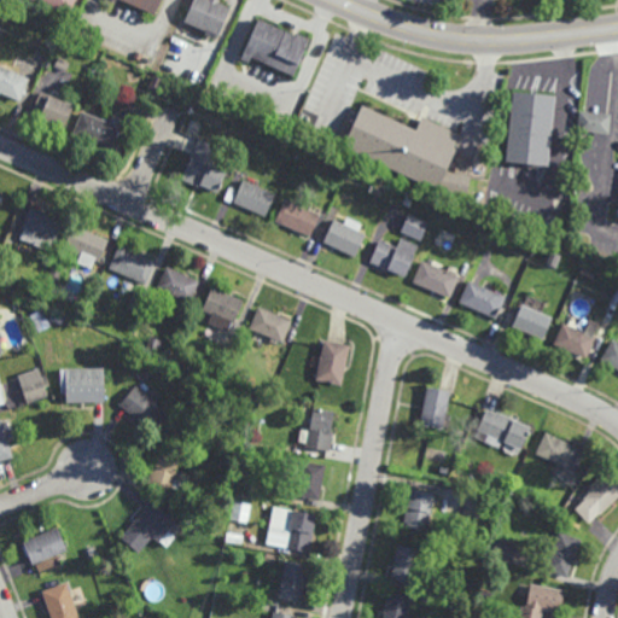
[(75,0),(69,16),(33,0),(75,0)]
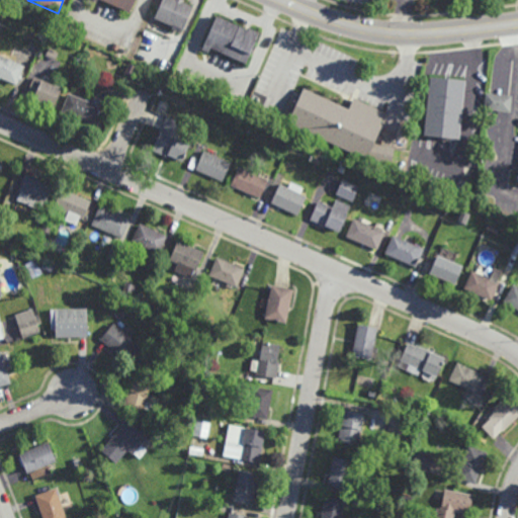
[(134,0),(128,12),(101,0),(96,0),(95,2),(90,0),(134,0)]
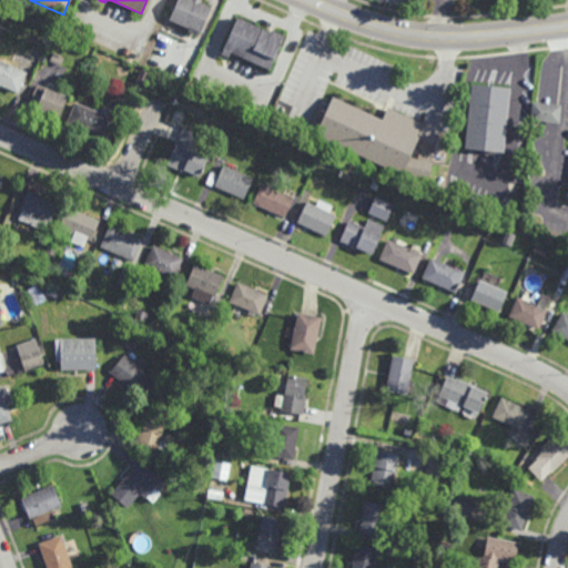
[(200,0),(200,1),(211,7),(200,32),(198,31),(196,34),(188,30),(189,28),(169,19),(176,0),(200,0)]
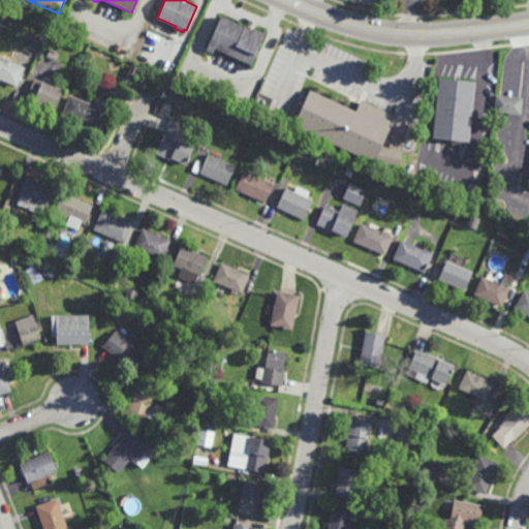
[(254,30),(255,28),(265,32),(250,65),(214,49),(213,51),(207,49),(221,16),(254,30)]
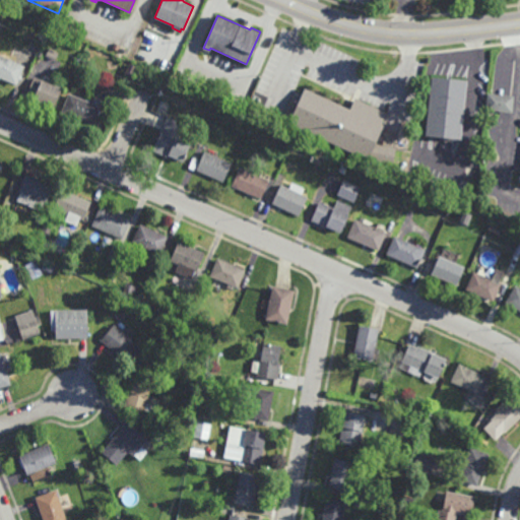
[(15,85),(0,77),(0,55),(24,66),(15,85)]
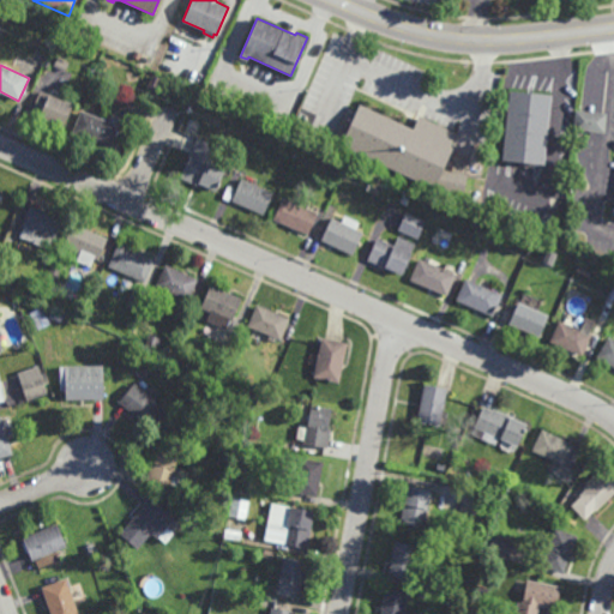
[(157,89),(148,85),(152,73),(162,78),(157,89)]
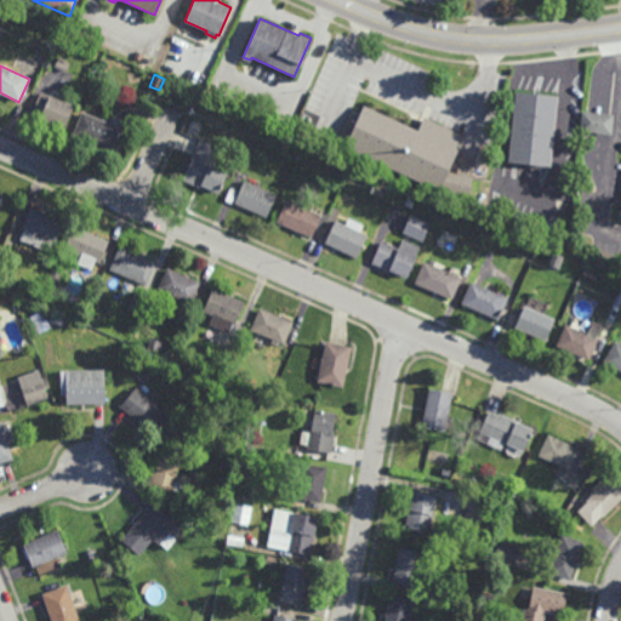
[(63,130),(39,119),(40,117),(32,113),(40,91),(50,95),(50,97),(73,107),(63,130)]
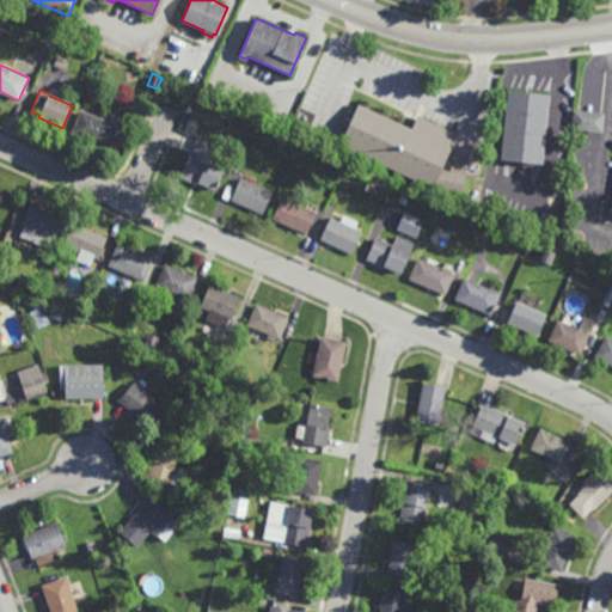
[(542,164),(500,160),(507,90),(549,93),(542,164)]
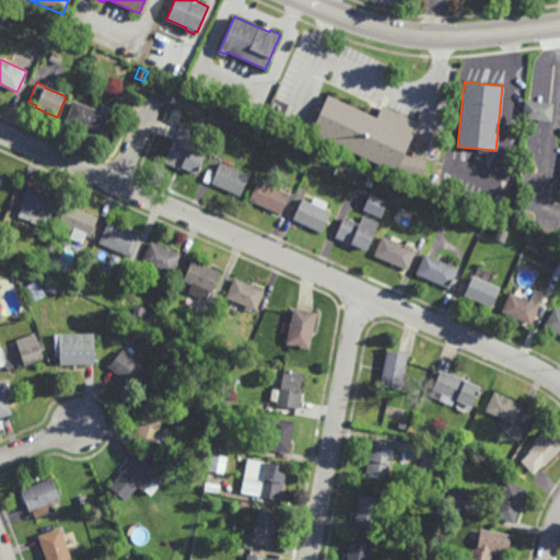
[(382,106),(416,120),(409,135),(411,136),(404,154),(426,159),(422,176),(396,171),(312,132),(328,96),(376,118),(382,106)]
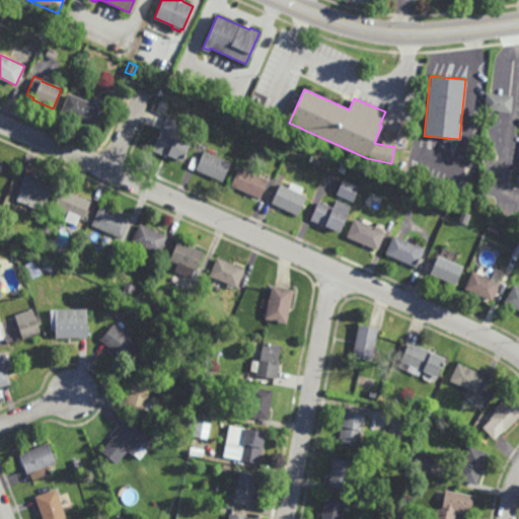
[(511,112),(485,108),(487,92),(513,95),(511,112)]
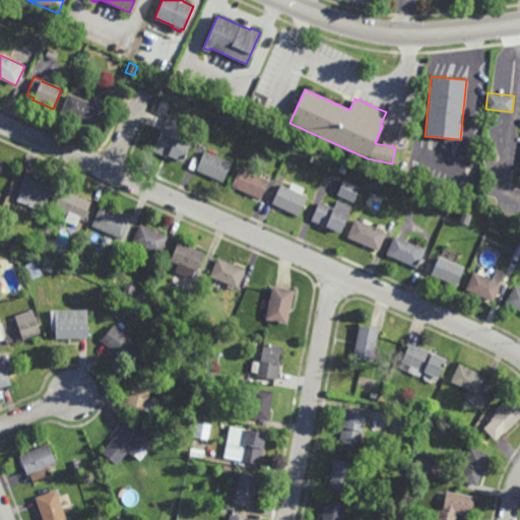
[(91,103),(93,96),(104,101),(101,107),(102,108),(93,125),(61,111),(69,93),(91,103)]
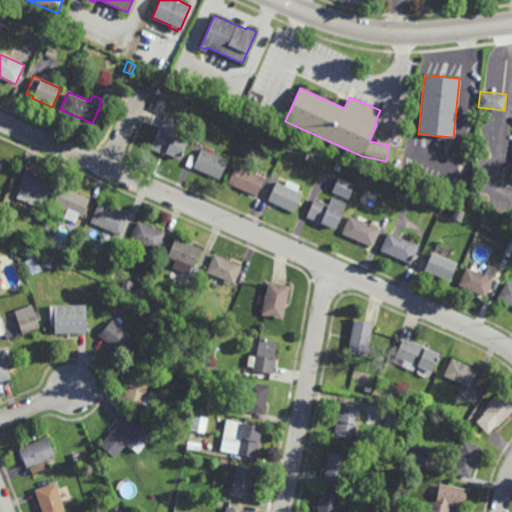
[(206,108),(200,105),(204,99),(209,101),(206,108)]
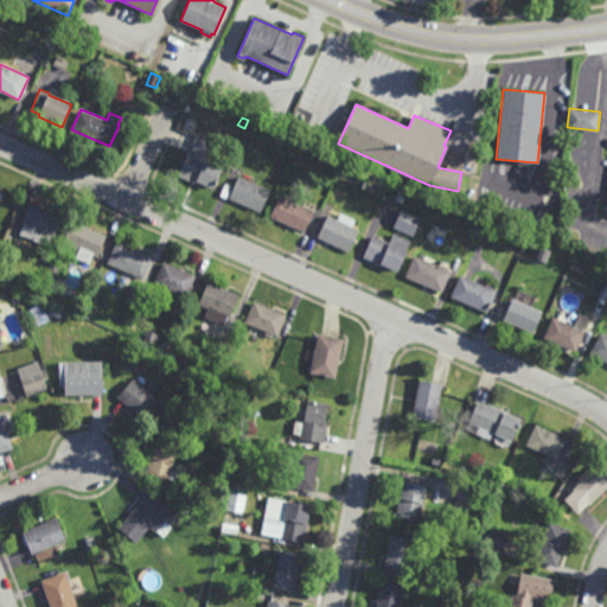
[(256,133),(249,131),(253,123),(260,127),(256,133)]
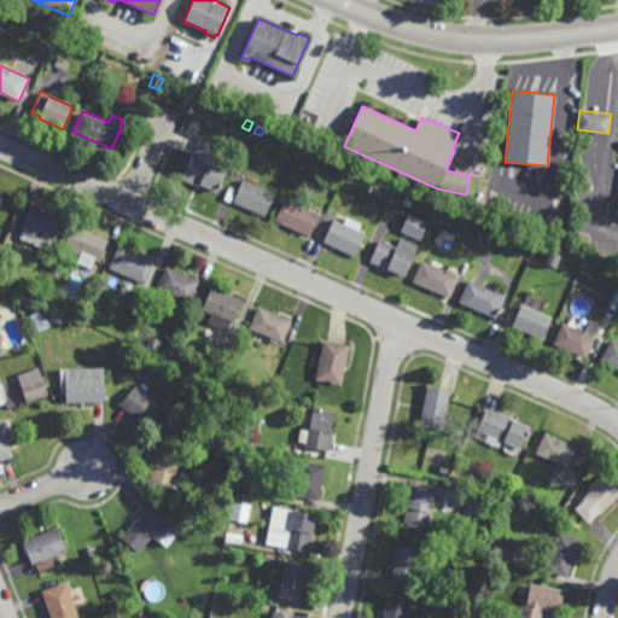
[(217,191),(200,184),(200,185),(182,178),(198,138),(219,146),(213,163),(227,169),(217,191)]
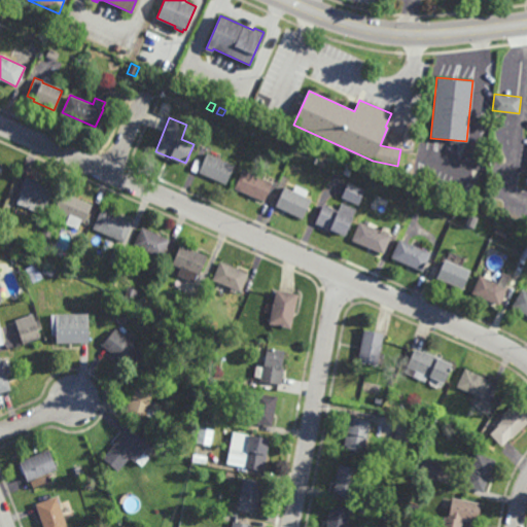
[(332,162),(325,157),(329,150),(337,153),(332,162)]
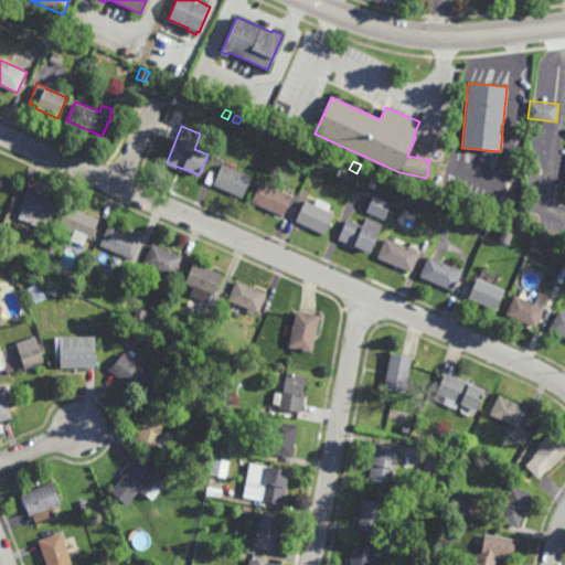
[(242,196),(213,184),(223,163),(251,176),(242,196)]
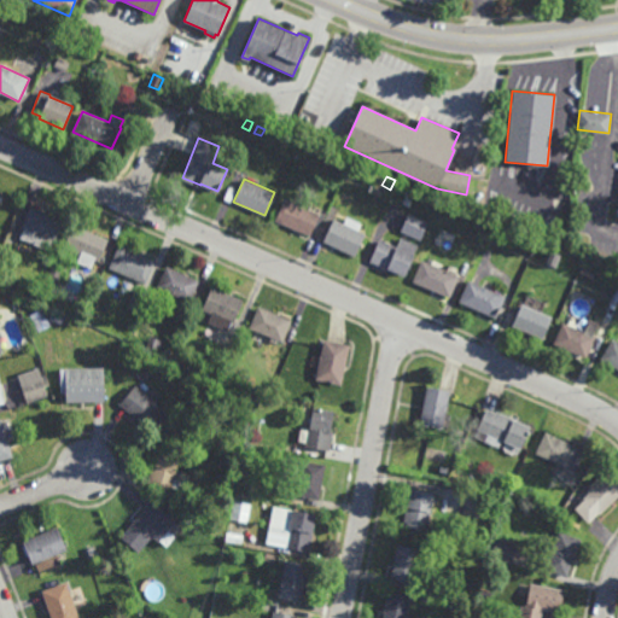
[(448,200),(436,198),(437,191),(449,193),(448,200)]
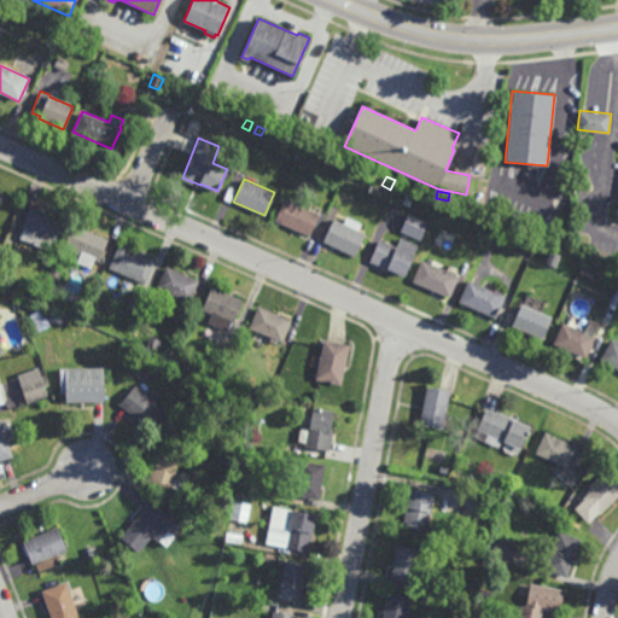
[(409,208),(402,205),(407,192),(414,194),(409,208)]
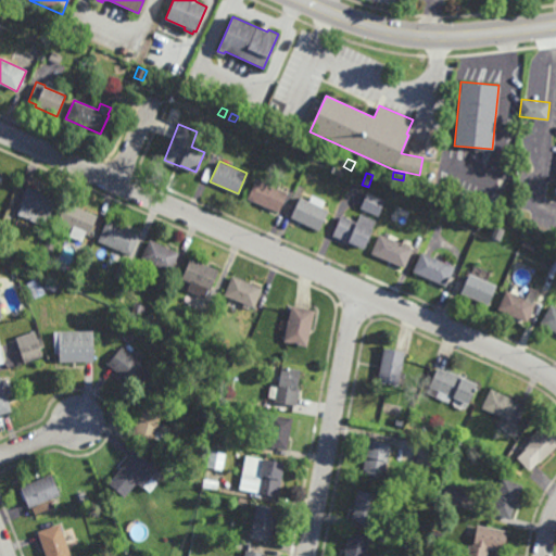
[(10,184),(8,177),(14,175),(17,181),(10,184)]
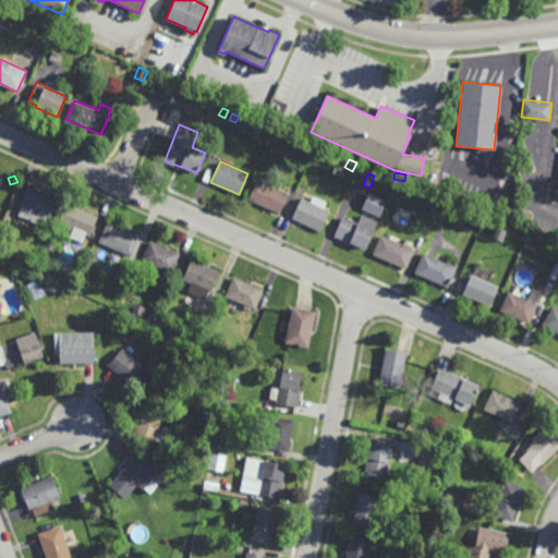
[(416,184),(405,181),(407,176),(417,178),(416,184)]
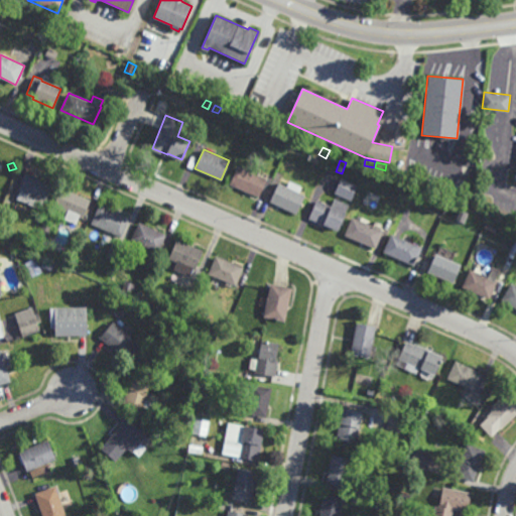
[(250,169),(249,171),(266,178),(259,197),(230,184),(238,166),(243,168),(244,166),(250,169)]
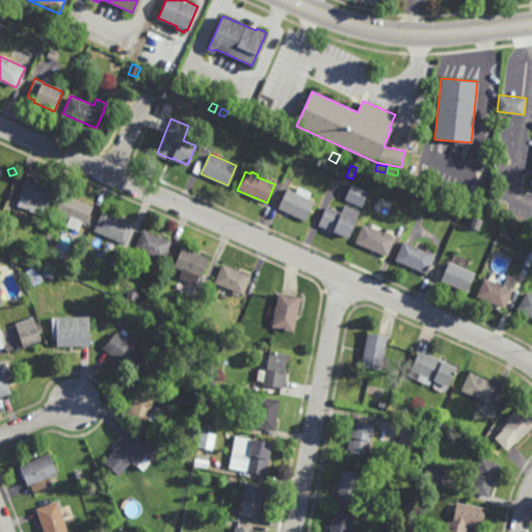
[(46,208),(44,207),(41,215),(18,205),(21,196),(19,195),(26,178),(54,190),(46,208)]
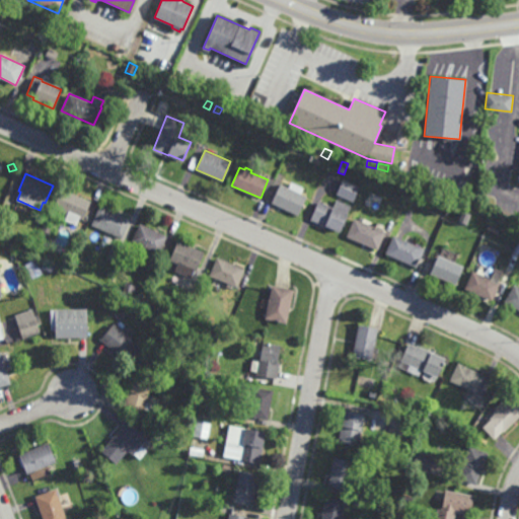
[(353,202),(337,195),(343,178),(360,186),(353,202)]
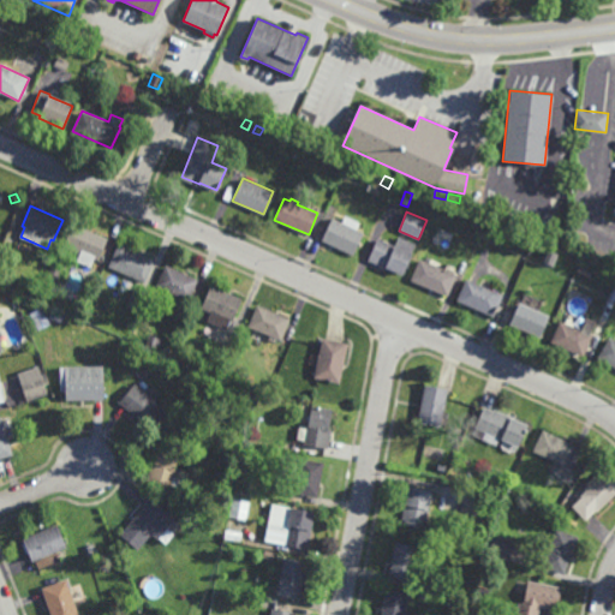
[(360,222),(357,230),(363,232),(353,255),(322,239),(332,218),(342,222),(345,215),(360,222)]
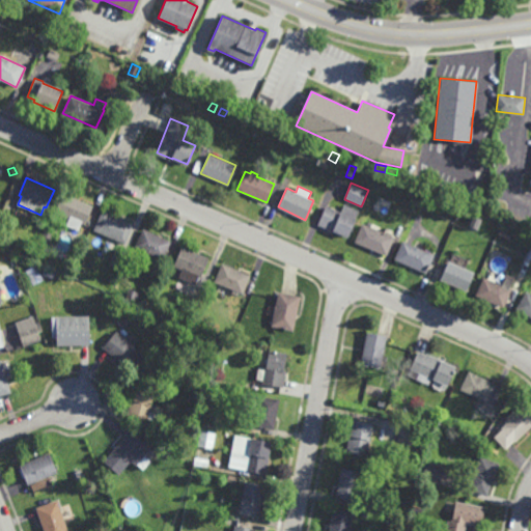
[(415,198),(410,195),(413,188),(418,191),(415,198)]
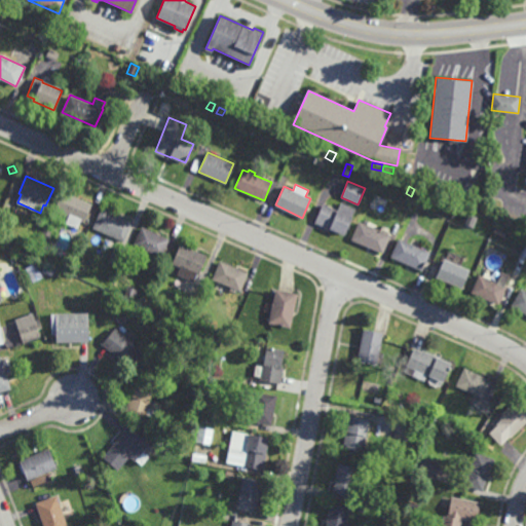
[(84,222),(80,221),(77,228),(66,223),(69,216),(66,215),(65,216),(59,214),(60,211),(54,209),(62,191),(92,204),(84,222)]
